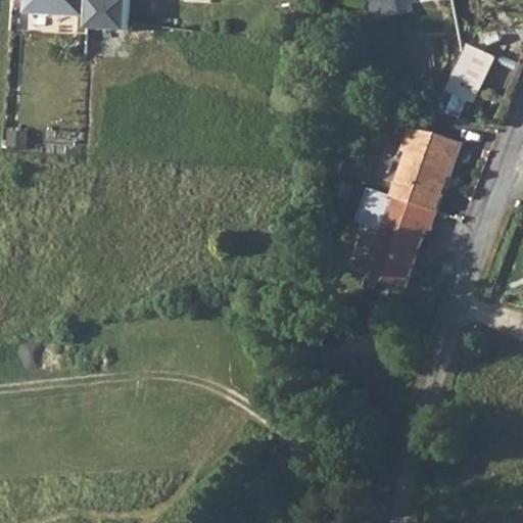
[(21,0),(21,12),(85,16),(86,0),(21,0)]
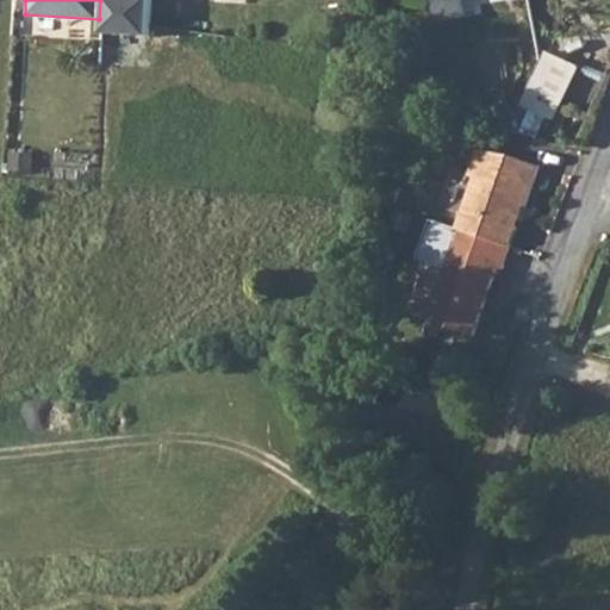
[(147,0),(100,0),(99,19),(98,29),(144,32),(147,0)]
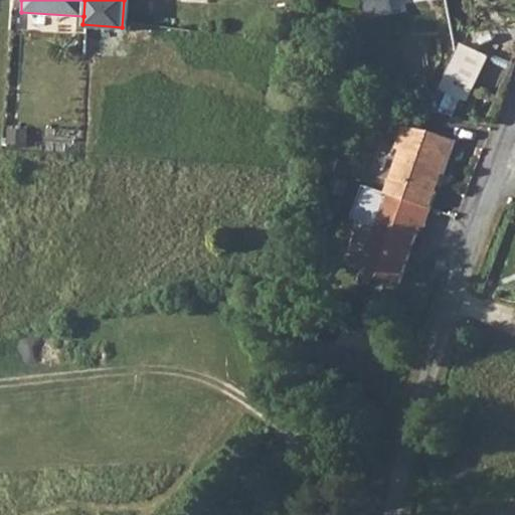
[(456,44),(438,92),(466,103),(484,55),(456,44)]
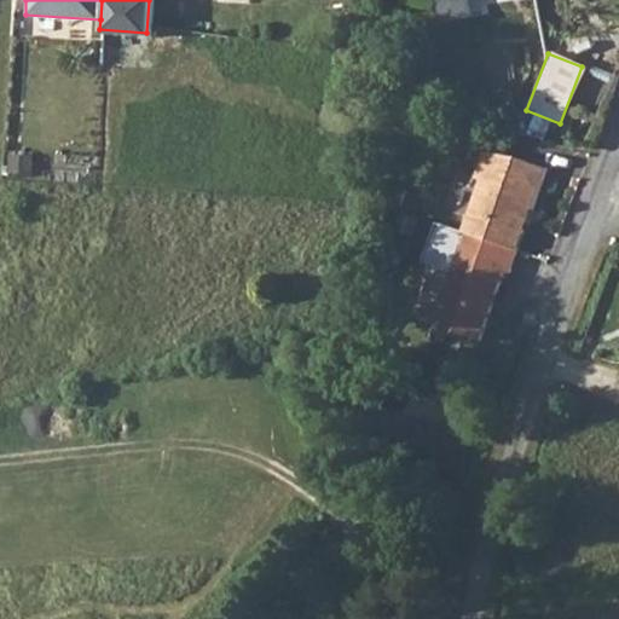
[(481,181),(463,233),(516,252),(522,232),(520,231),(526,209),(531,212),(547,169),(516,160),(485,154),(475,180),(481,181)]
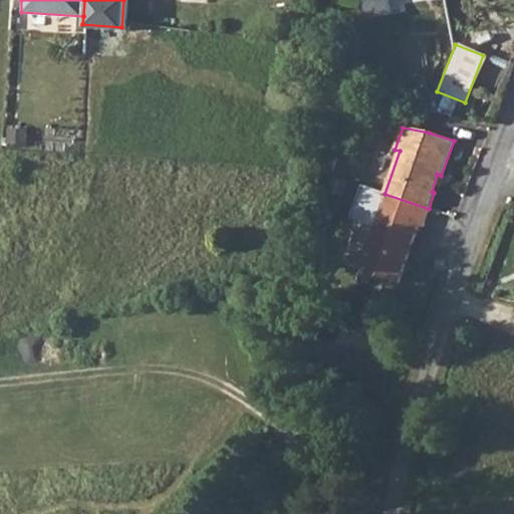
[(423,228),(429,209),(384,194),(358,270),(399,284),(419,227),(423,228)]
